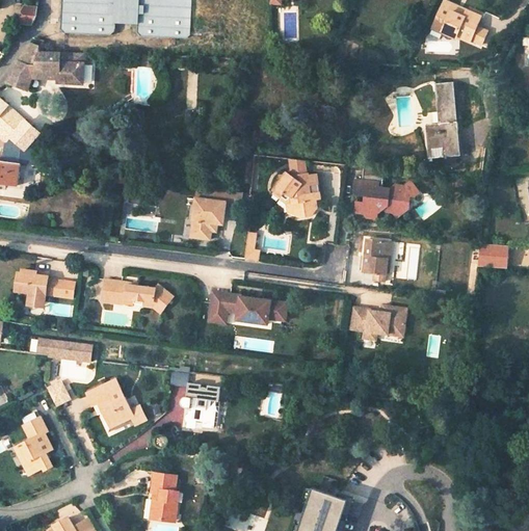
[(59,0),(58,28),(62,31),(106,34),(112,30),(112,21),(135,22),(135,31),(139,35),(184,37),(188,32),(189,0),(59,0)]
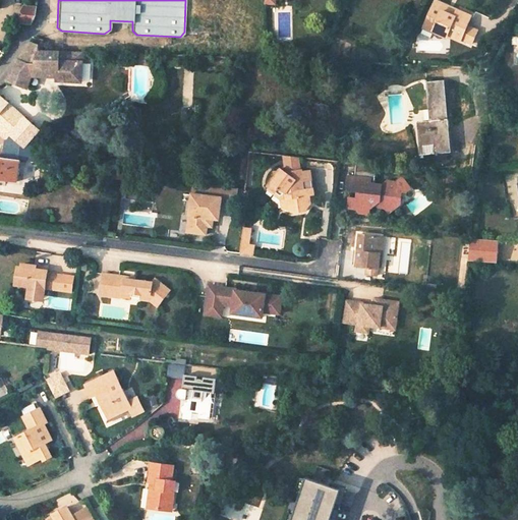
[(440,13),(452,18),(454,12),(434,3),(432,6),(441,10),(440,13)]
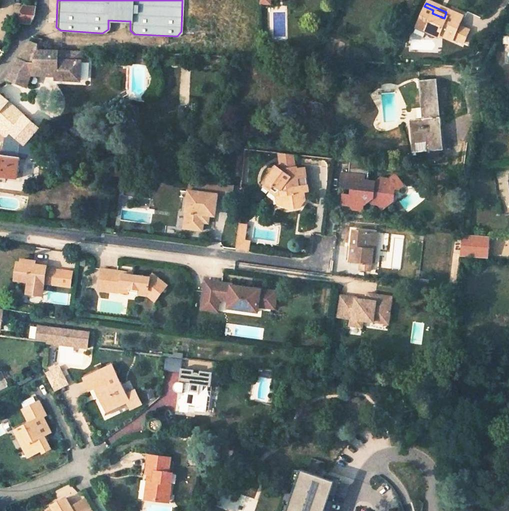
[(19,21),(28,21),(32,15),(32,6),(20,5),(19,21)]
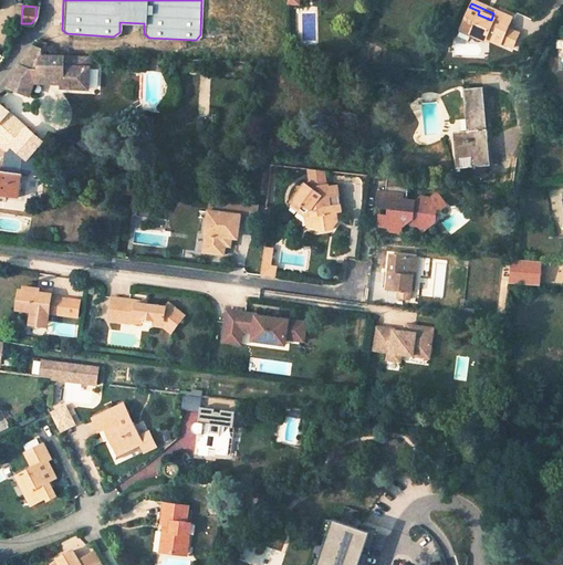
[(485,39),(498,45),(499,44),(510,49),(517,35),(504,30),(509,20),(493,13),(491,20),(478,14),(479,11),(469,7),(460,29),(471,33),(469,37),(483,43),(485,39)]
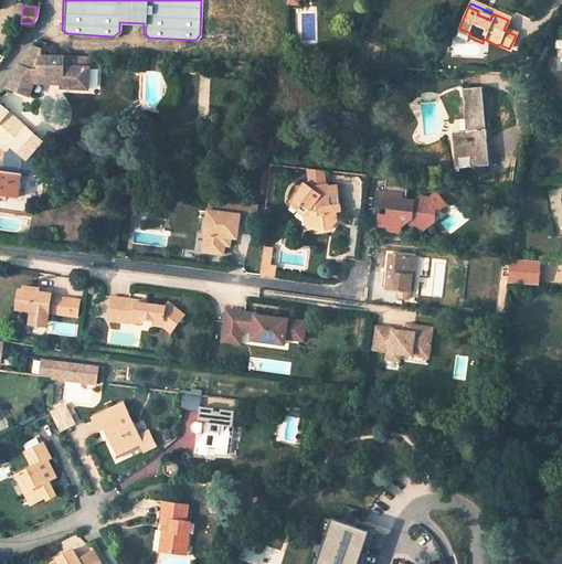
[(6,84),(20,92),(30,71),(35,73),(43,73),(60,74),(60,70),(61,55),(39,55),(41,49),(39,48),(40,42),(33,40),(31,45),(30,45),(14,67),(11,73),(6,84)]
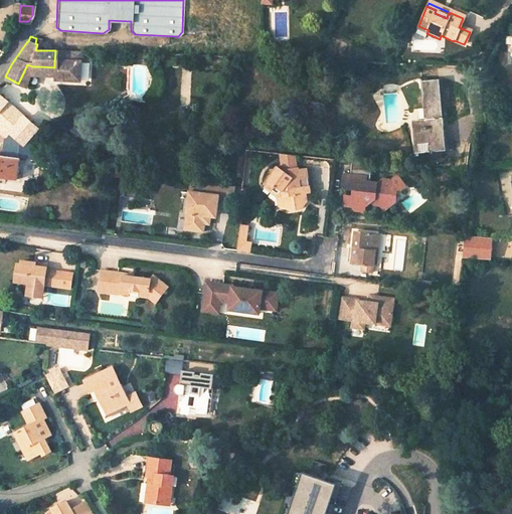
[(149,62),(150,53),(131,53),(131,61),(139,62),(149,62)]
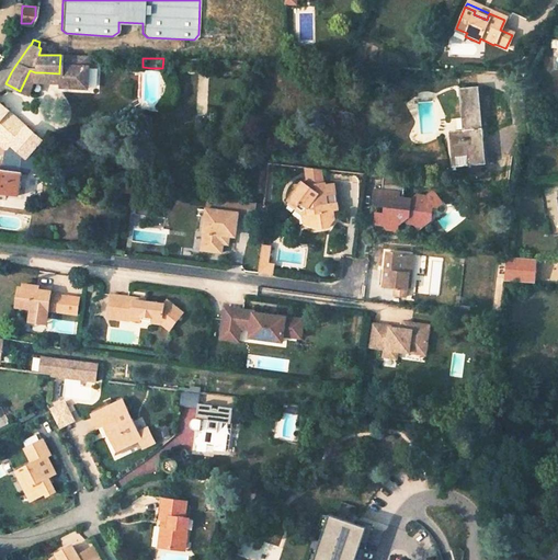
[(64,86),(89,87),(90,63),(66,61),(65,70),(64,78),(64,86)]
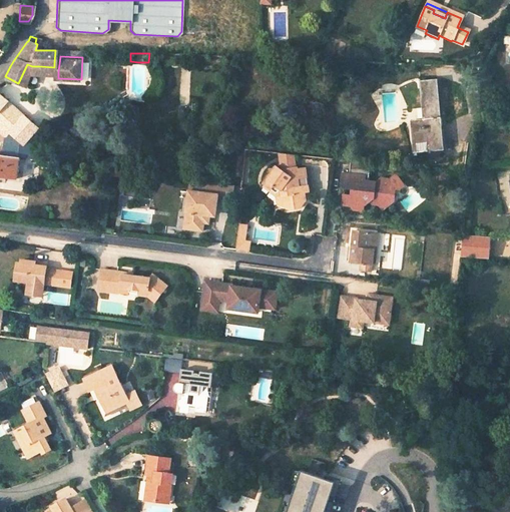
[(54,63),(54,67),(39,66),(39,71),(53,71),(58,71),(59,64),(54,63)]
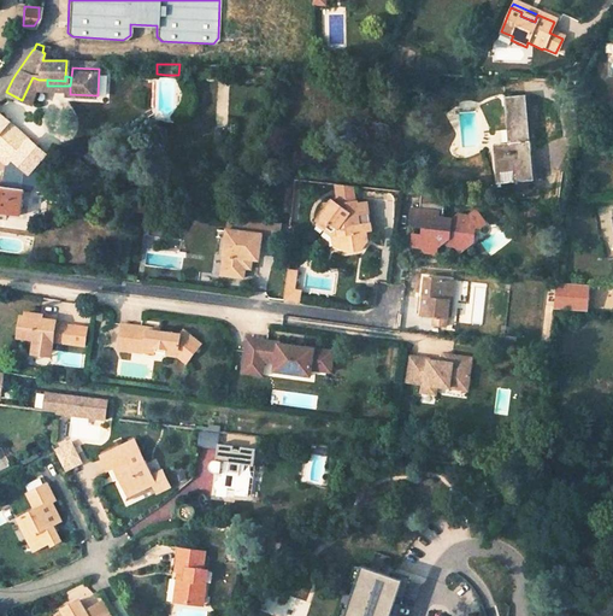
[(28,103),(39,80),(33,77),(22,100),(28,103)]
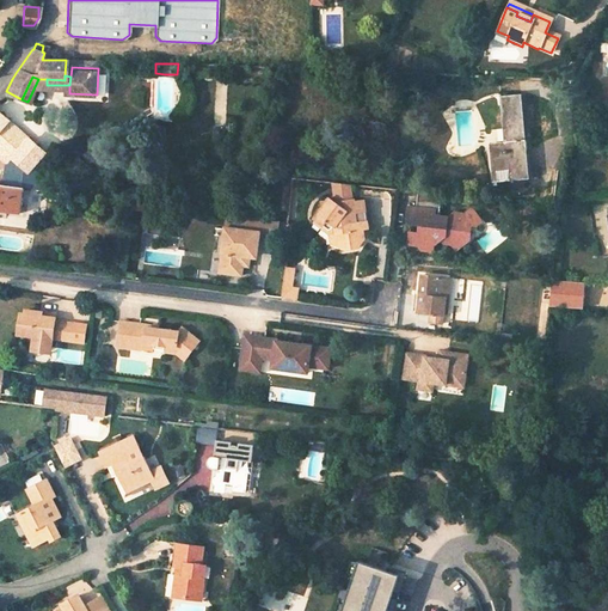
[(495,181),(527,179),(521,93),(499,95),(501,114),(503,112),(505,141),(492,142),(495,181)]
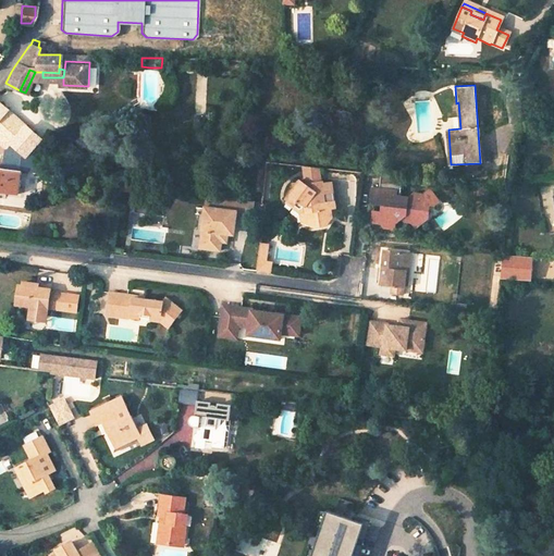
[(0,192),(16,194),(20,171),(0,168),(0,192)]
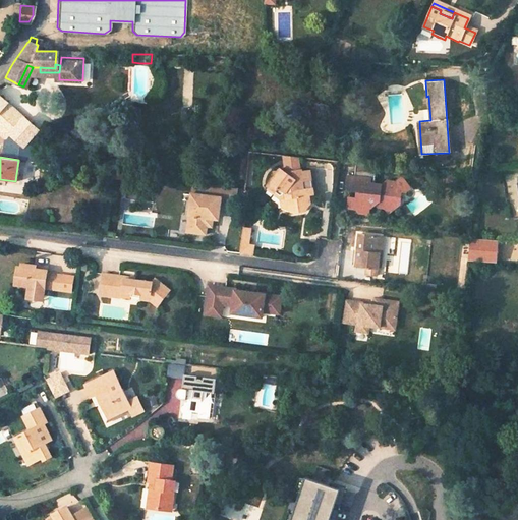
[(376,204),(379,200),(382,205),(388,211),(399,201),(394,195),(407,184),(402,178),(398,178),(393,182),(393,181),(385,180),(379,185),(371,184),(368,183),(368,179),(372,180),(375,165),(354,163),(353,177),(347,176),(345,186),(349,190),(356,191),(356,197),(348,196),(347,209),(355,210),(358,214),(368,215),(369,209),(376,204)]
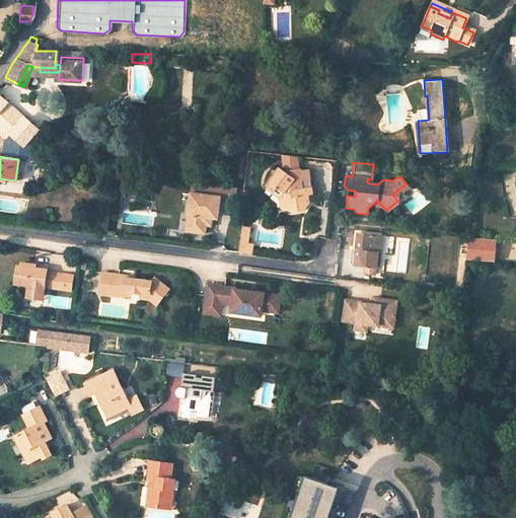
[(274,170),(270,170),(271,175),(264,185),(272,190),(273,191),(276,187),(282,191),(284,206),(291,212),(302,210),(307,203),(305,194),(310,193),(306,168),(298,170),(298,168),(281,171),(276,167),(274,170)]
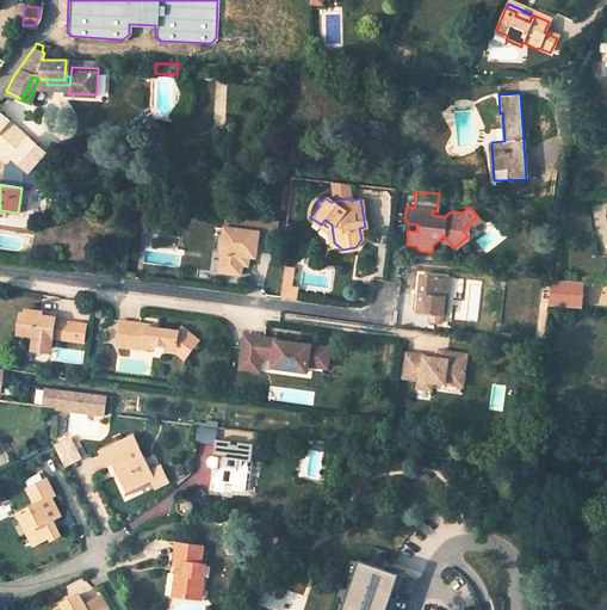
[(141,213),(148,213),(149,205),(131,203),(130,210),(141,213)]
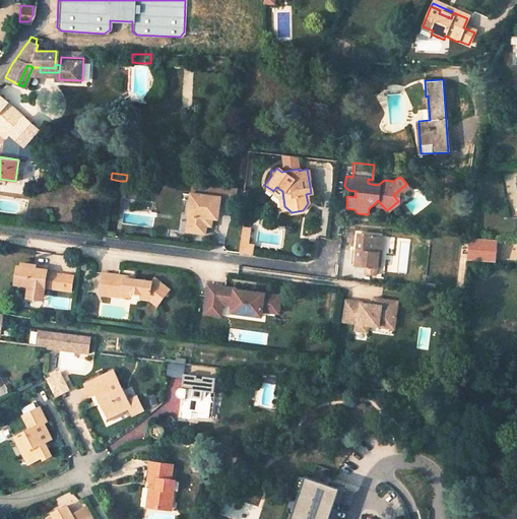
[(189,232),(204,234),(205,225),(210,226),(212,211),(217,212),(219,197),(220,186),(192,182),(190,193),(187,214),(191,215),(189,232)]
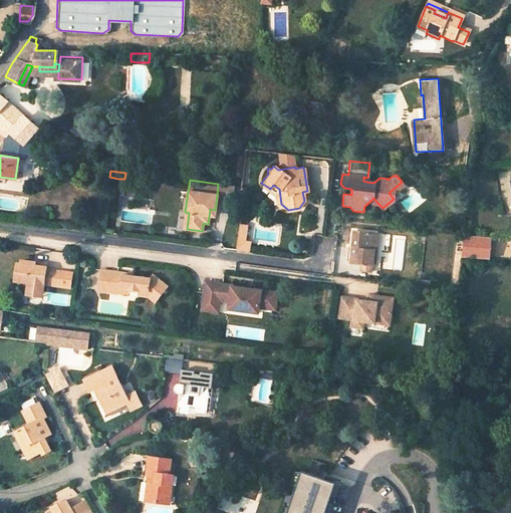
[(275,205),(281,204),(279,189),(273,185),(270,189),(269,188),(267,190),(274,195),(275,205)]
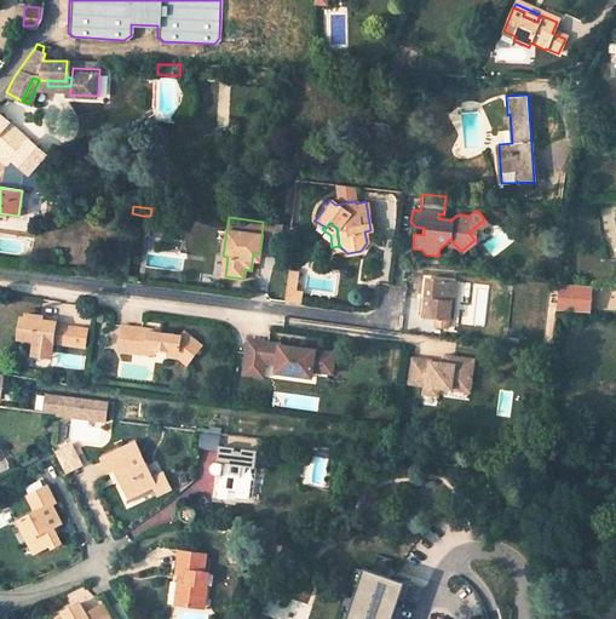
[(420,317),(445,320),(448,302),(445,302),(448,282),(425,279),(420,317)]
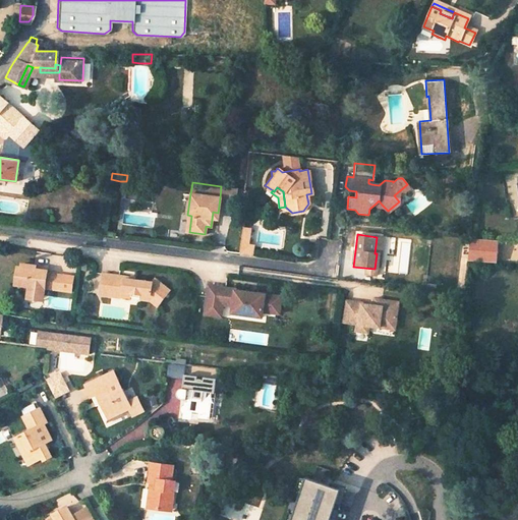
[(465,262),(496,263),(496,241),(467,240),(465,262)]
